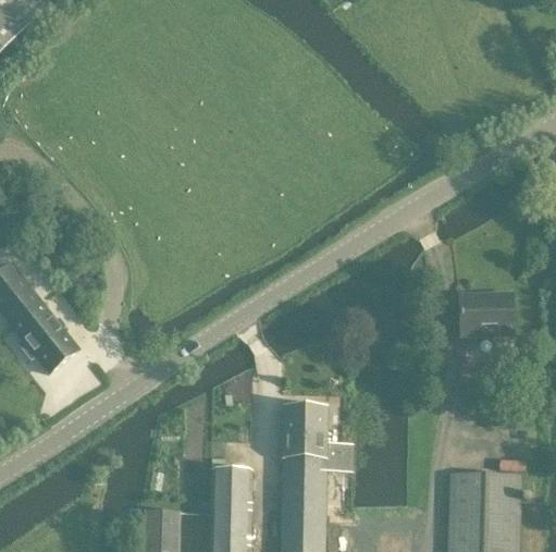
[(0,0),(0,54),(51,3),(48,0),(0,0)]
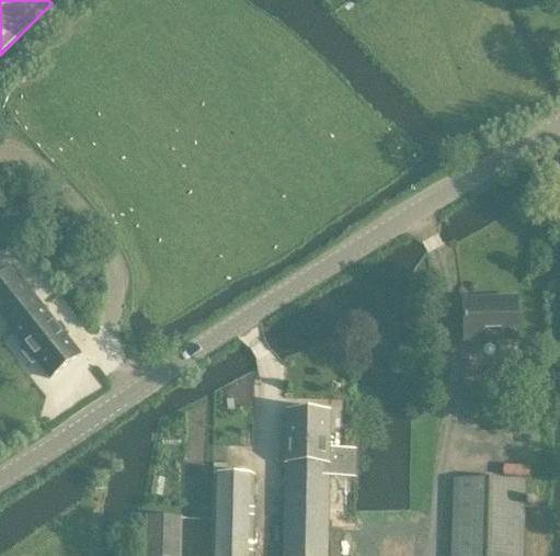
[(13,265),(0,275),(0,310),(23,340),(19,344),(32,361),(36,358),(50,375),(81,351),(13,265)]
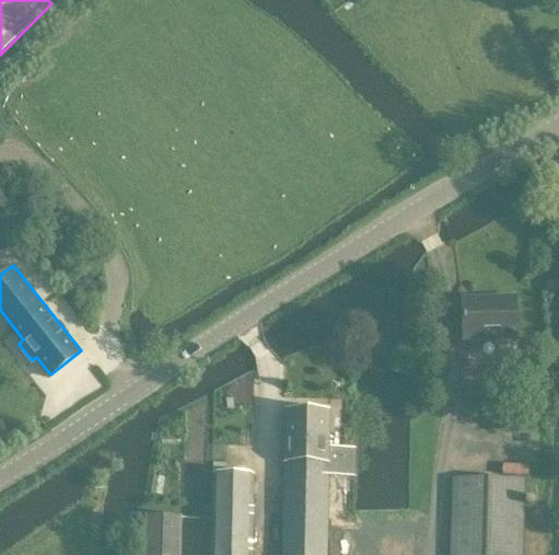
[(515,292),(498,293),(496,293),(495,295),(493,296),(493,297),(493,298),(462,299),(463,312),(462,312),(462,318),(463,318),(463,336),(517,334),(515,292)]
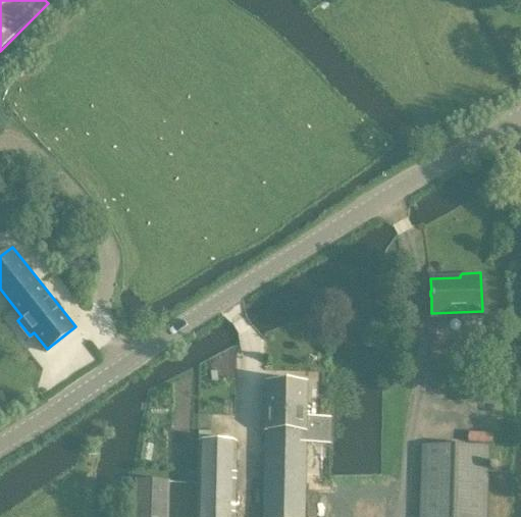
[(492,331),(466,332),(467,359),(493,358),(492,331)]
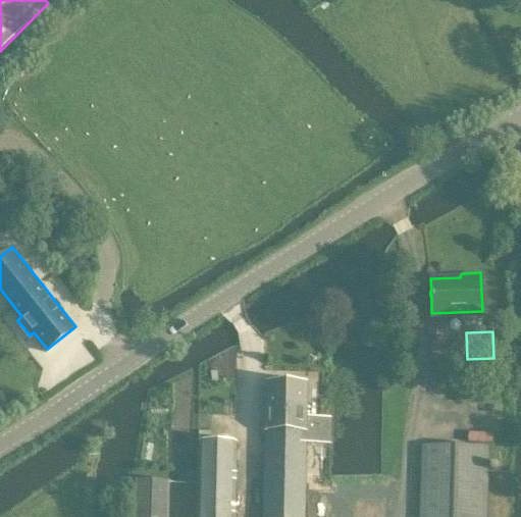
[(305,516),(307,438),(330,438),(330,414),(307,413),(308,379),(267,378),(264,516),(305,516)]
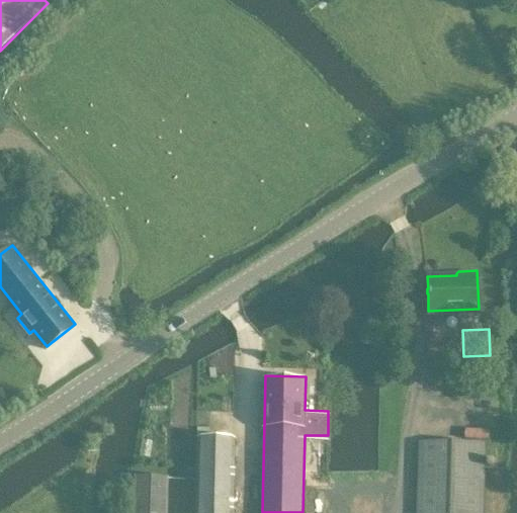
[(234,512),(235,435),(197,435),(195,512),(234,512)]
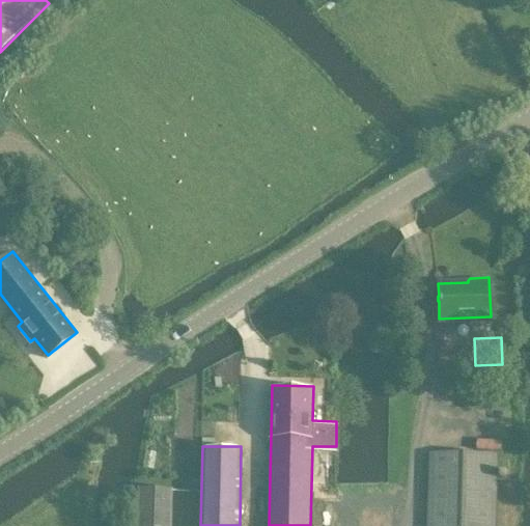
[(429,449),(426,525),(496,525),(499,451),(429,449)]
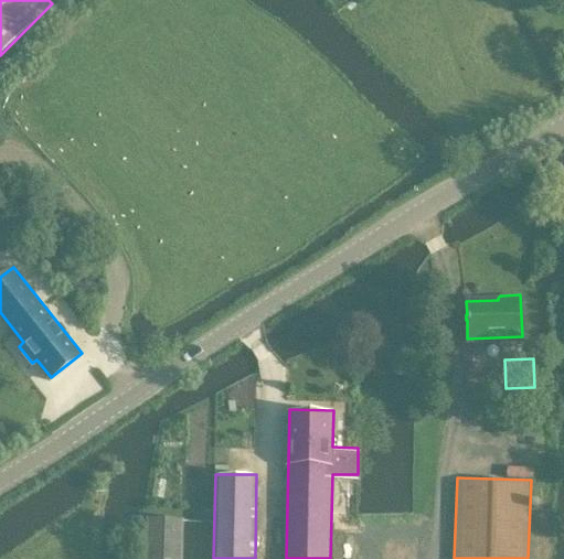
[(147,558),(183,558),(184,516),(149,515),(147,558)]
